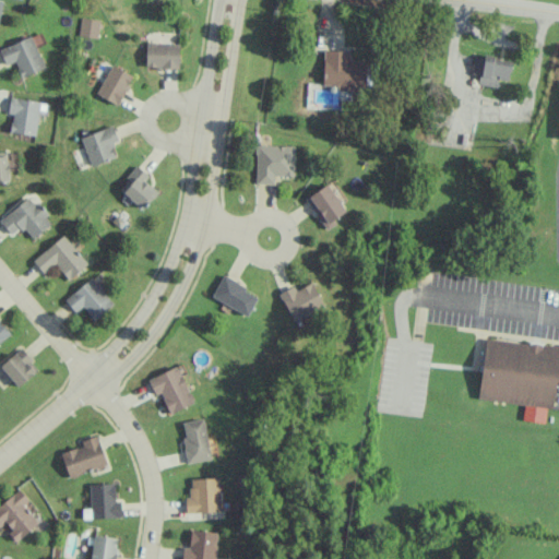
[(99,20),(81,16),(78,35),(96,38),(99,20)]
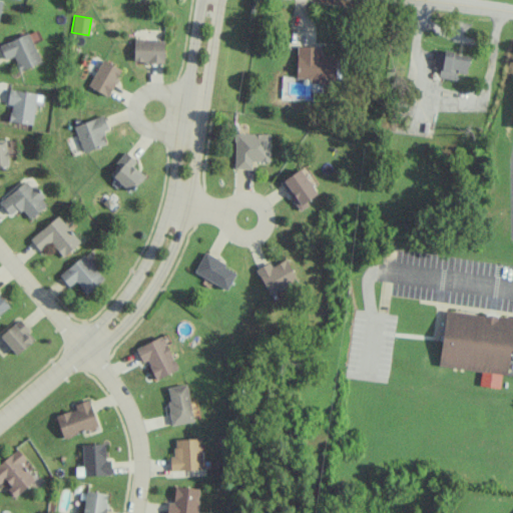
[(0,47),(5,60),(13,56),(19,71),(41,62),(28,32),(0,44),(0,47)]
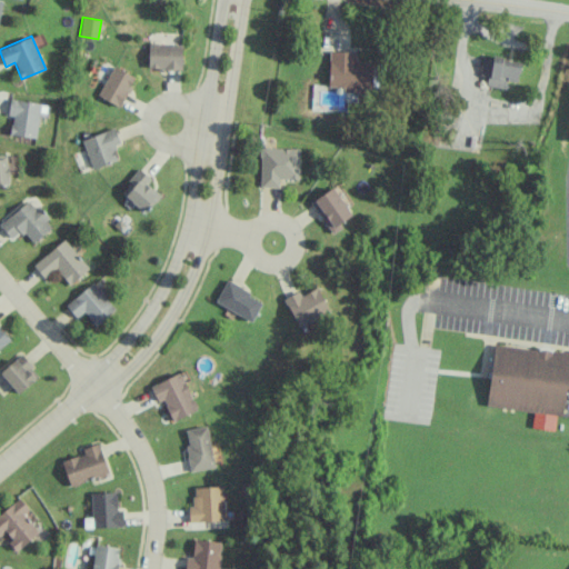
[(182,45),(149,45),(148,69),(182,70),(182,45)]
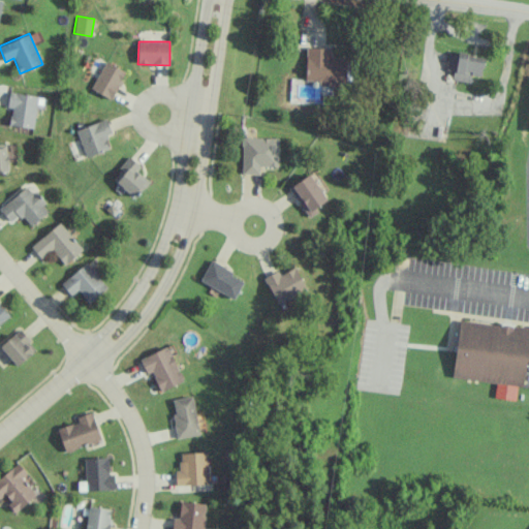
[(332,49),(306,48),(305,80),(320,80),(320,83),(348,84),(349,58),(331,57),(332,49)]
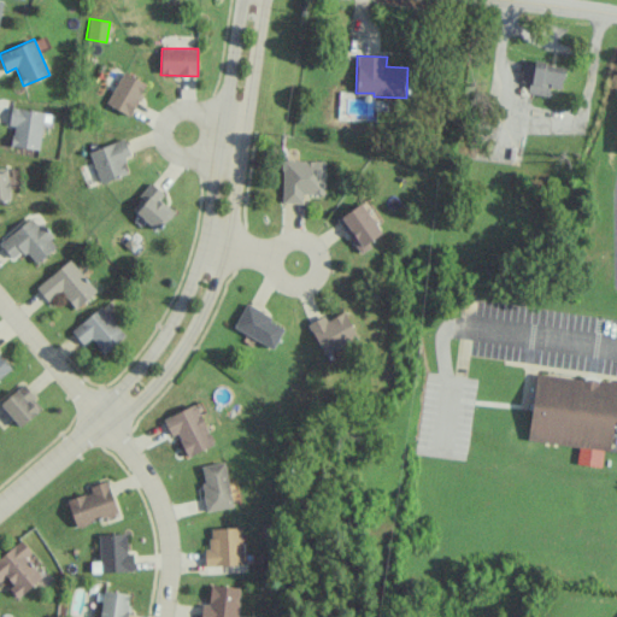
[(521,82),(528,82),(528,94),(548,95),(550,88),(563,88),(564,64),(522,62),(521,82)]
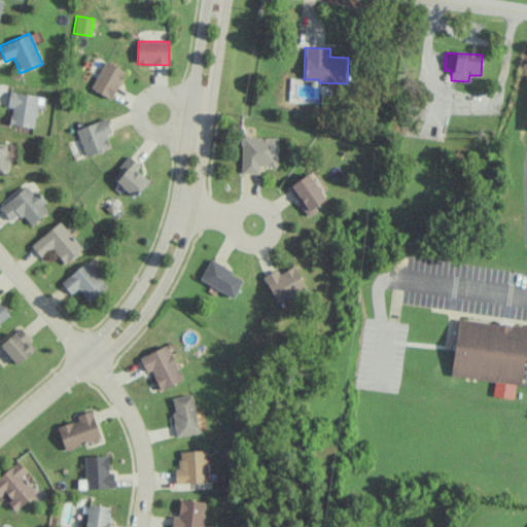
[(92,90),(112,99),(125,70),(104,61),(92,90)]
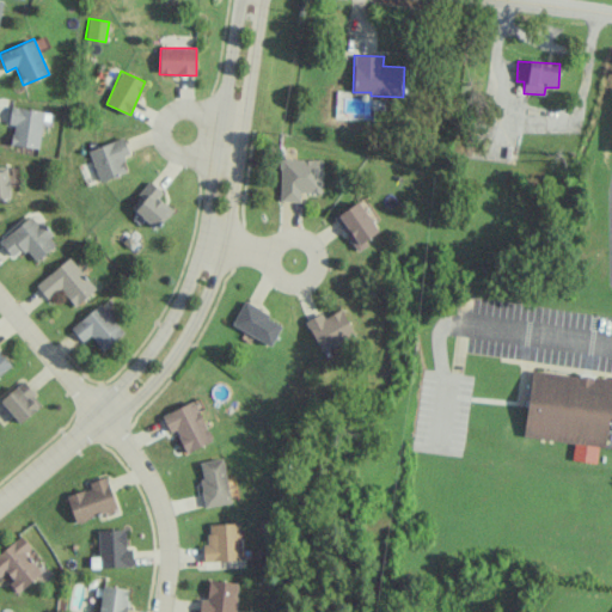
[(11,146),(41,148),(43,110),(11,108),(10,124),(13,124),(11,146)]
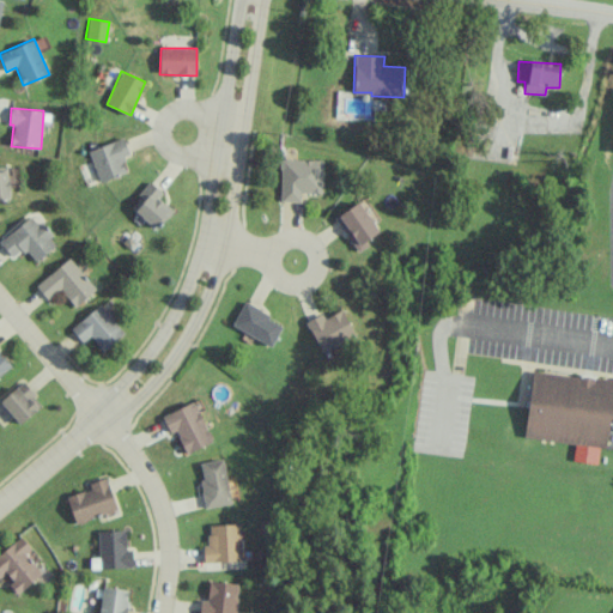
[(87,151),(99,182),(126,173),(121,159),(131,156),(123,138),(87,151)]
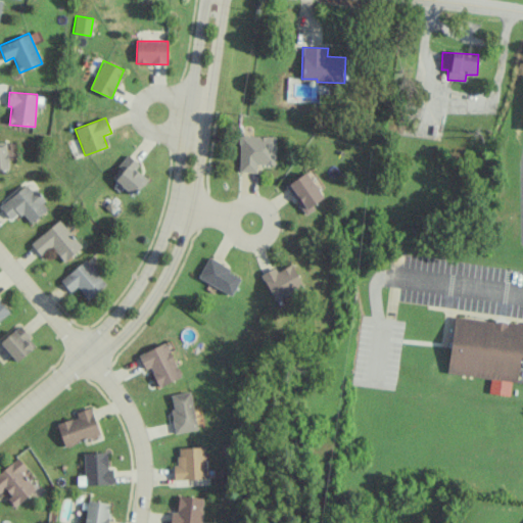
[(239,172),(256,172),(256,164),(275,164),(275,137),(239,136),(239,172)]
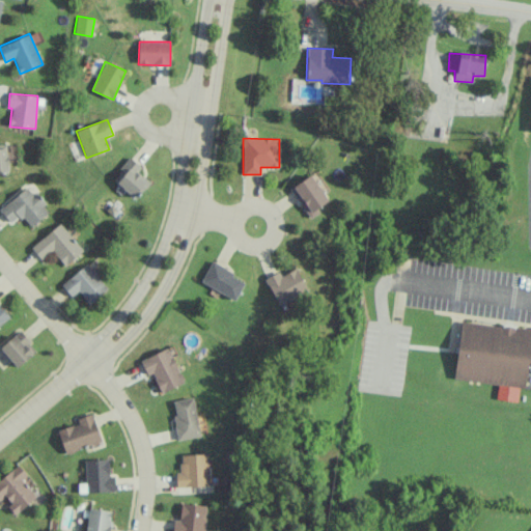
[(0,173),(8,173),(7,143),(0,142),(0,173)]
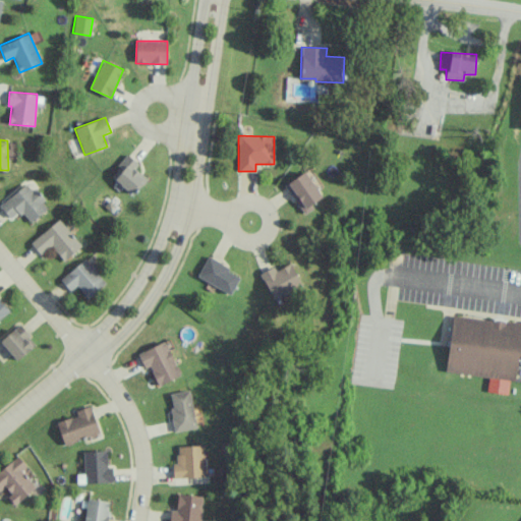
[(136,194),(147,178),(134,171),(138,162),(125,154),(111,179),(136,194)]
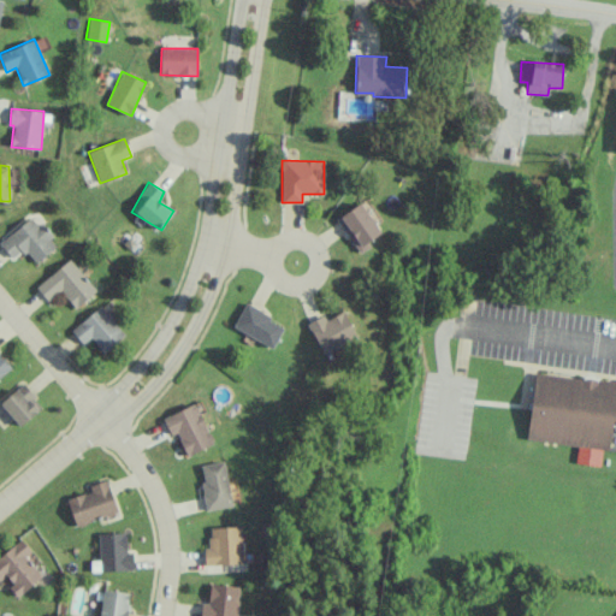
[(360,253),(371,246),(367,241),(380,232),(361,202),(336,219),(360,253)]
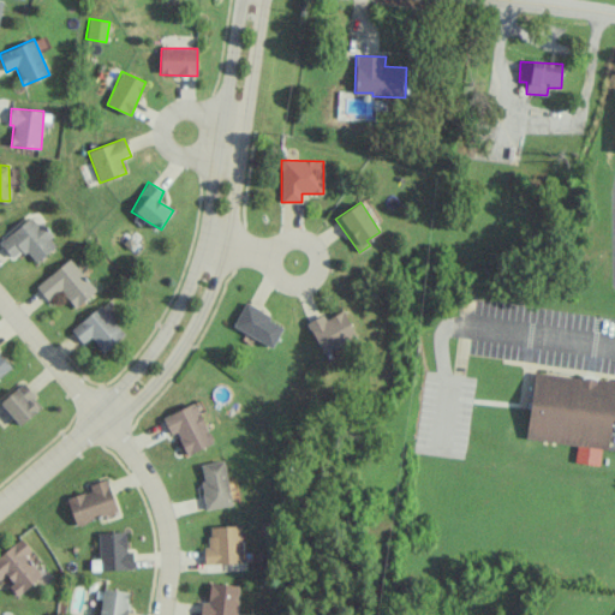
[(0,243),(12,258),(24,249),(35,263),(58,245),(33,215),(0,240),(0,243)]
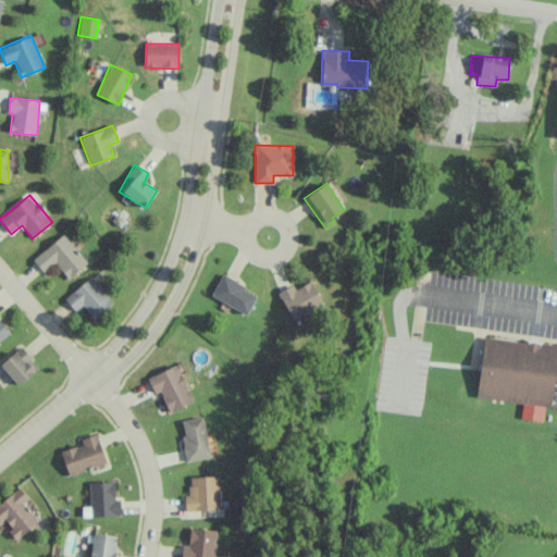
[(33,260),(44,272),(54,262),(69,279),(87,262),(63,234),(33,260)]
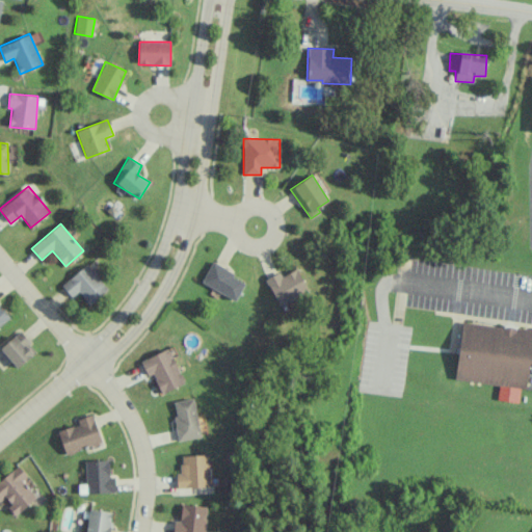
[(202,284),(237,300),(246,280),(211,263),(202,284)]
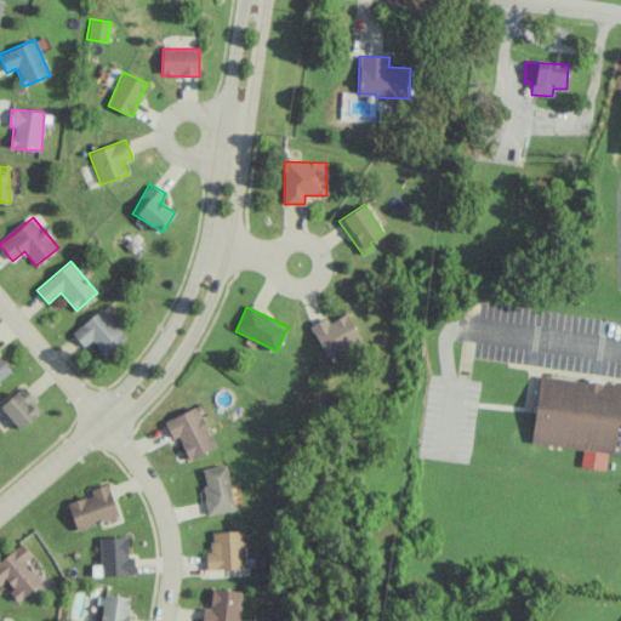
[(84,347),(92,341),(103,355),(126,340),(103,308),(72,331),(84,347)]
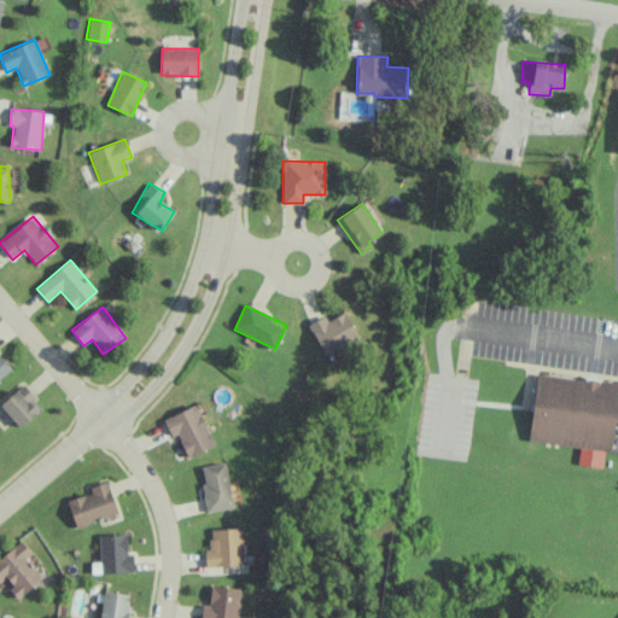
[(325,315),(308,325),(326,356),(359,338),(344,312),(328,321),(325,315)]
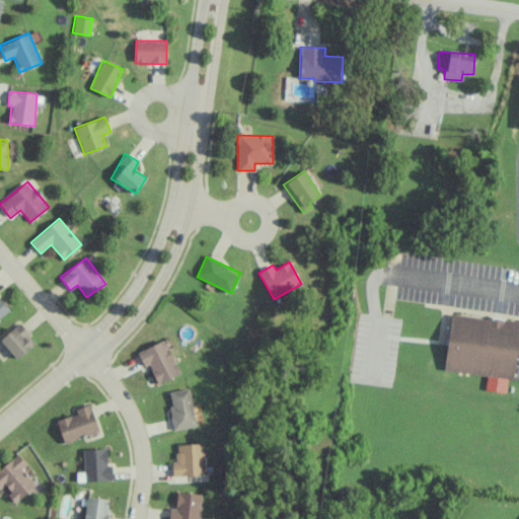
[(0,317),(8,312),(0,300),(0,317)]
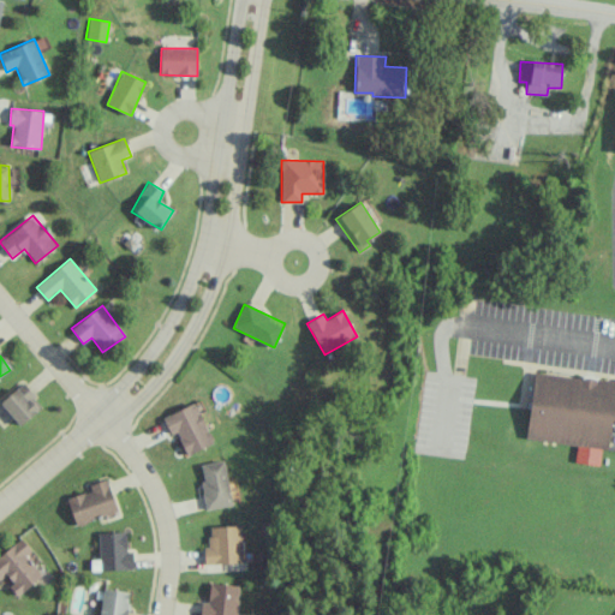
[(614,382),(533,374),(526,440),(608,448),(611,421),(614,421),(614,382)]
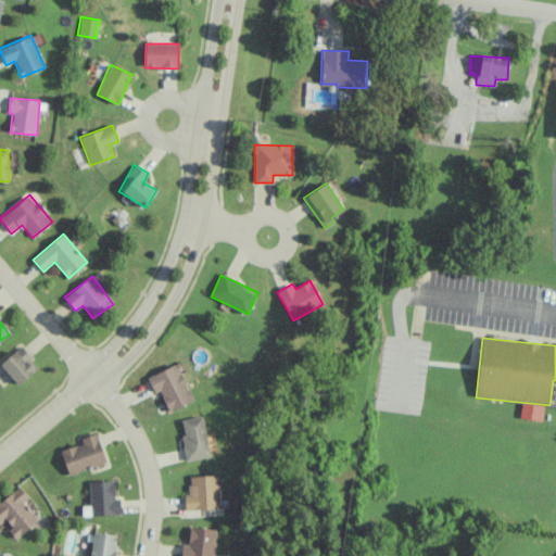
[(0,363),(17,384),(38,368),(21,346),(0,363)]
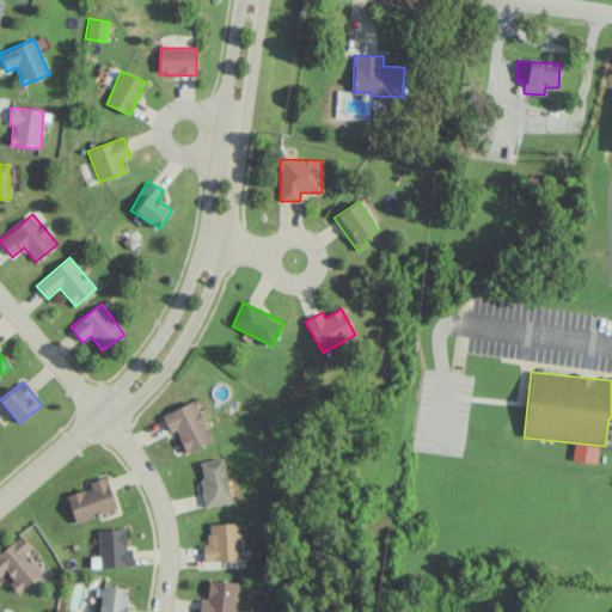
[(175,430),(185,453),(213,440),(194,401),(161,416),(170,433),(175,430)]
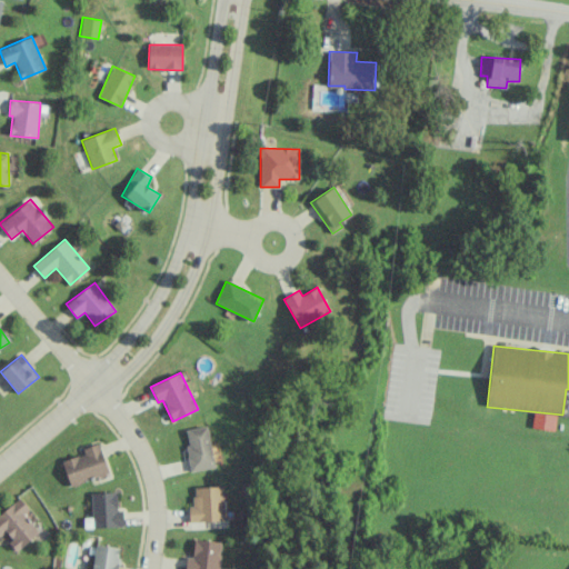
[(183,430),(191,472),(215,468),(207,426),(183,430)]
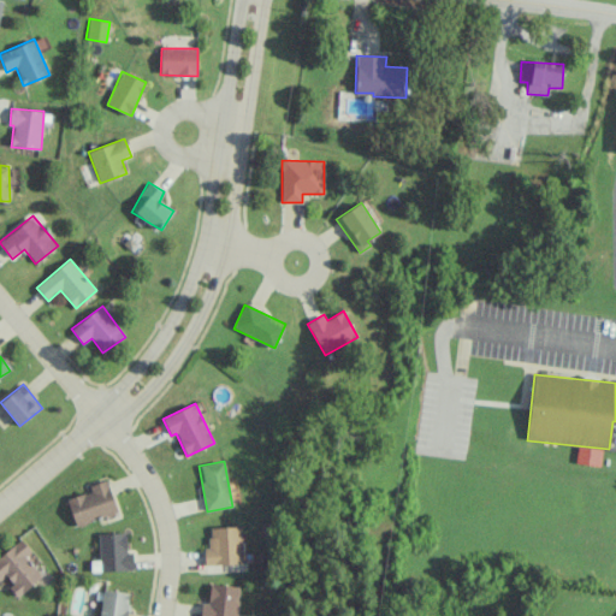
[(89,486),(90,491),(66,499),(76,527),(119,513),(107,480),(89,486)]
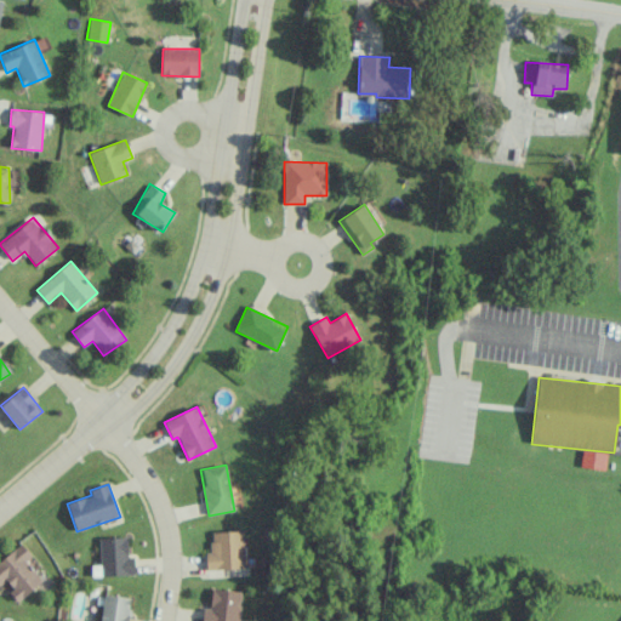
[(243,531),(211,533),(211,552),(205,552),(206,569),(244,568),(243,531)]
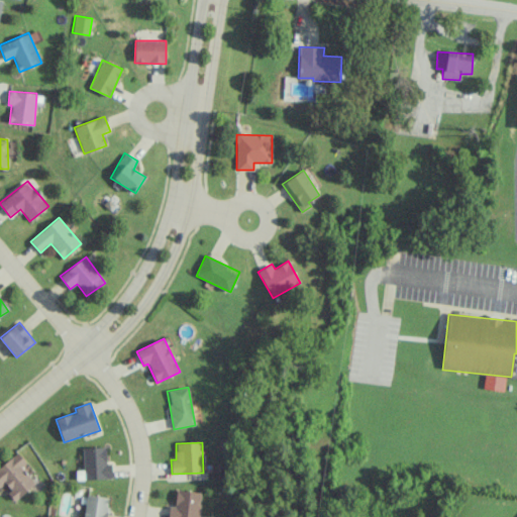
[(77,480),(112,479),(111,463),(106,463),(106,447),(83,447),(83,471),(76,471),(77,480)]
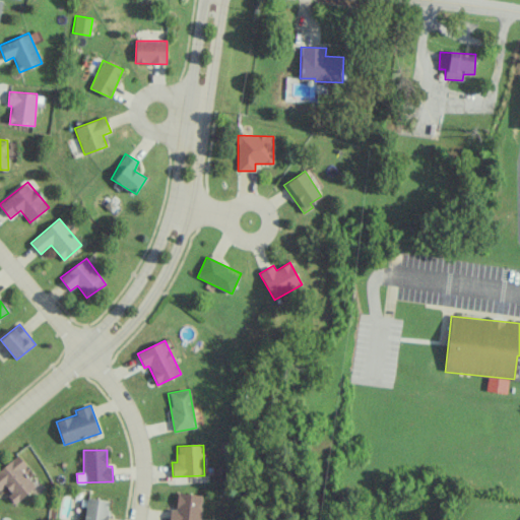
[(0,490),(2,489),(17,504),(36,485),(26,475),(31,470),(16,454),(0,469),(0,490)]
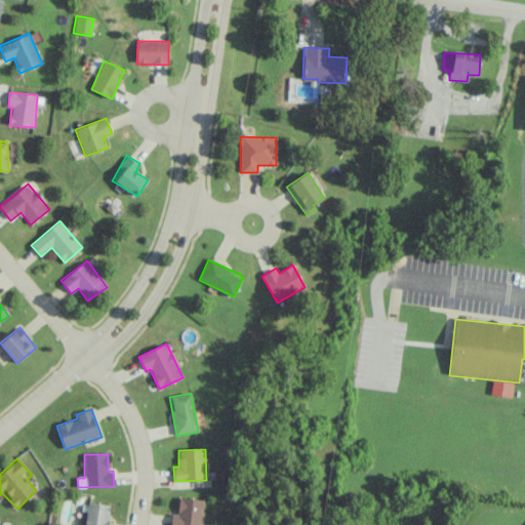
[(170,524),(202,524),(203,499),(178,498),(177,514),(171,514),(170,524)]
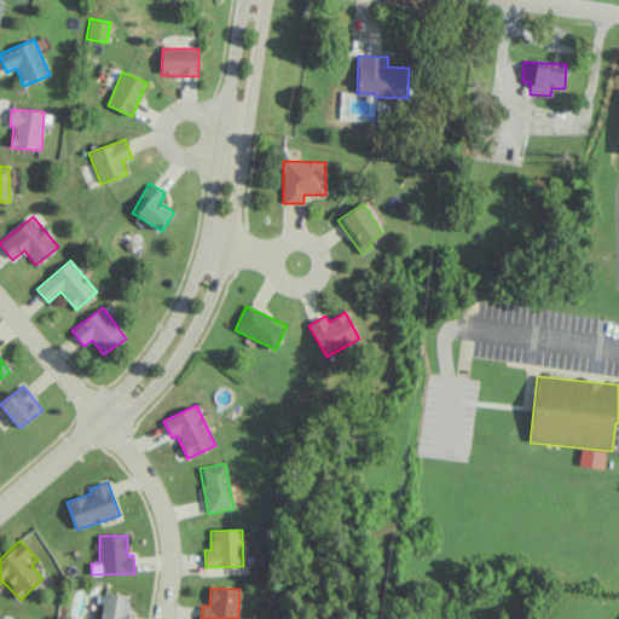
[(99,618),(127,618),(129,595),(102,593),(99,618)]
